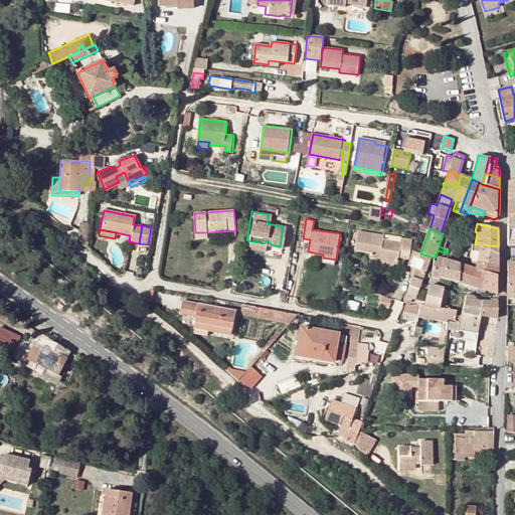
[(355,250),(370,253),(380,254),(379,259),(397,263),(398,256),(409,258),(412,240),(401,238),(401,242),(383,239),(383,235),(358,230),(355,250)]
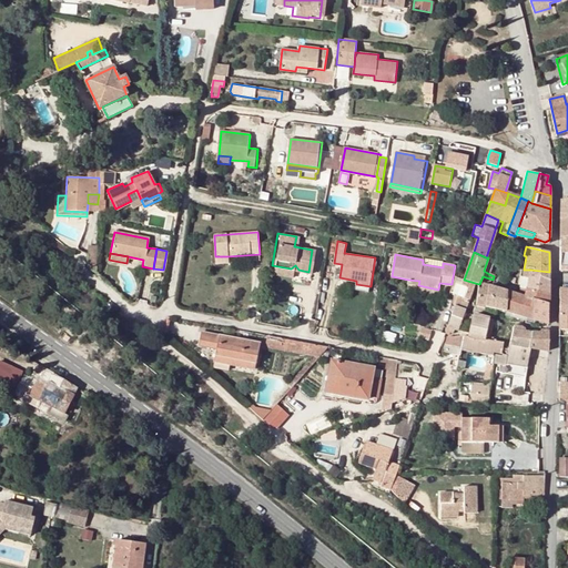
[(424,256),(423,260),(423,264),(443,267),(443,263),(444,261),(424,256)]
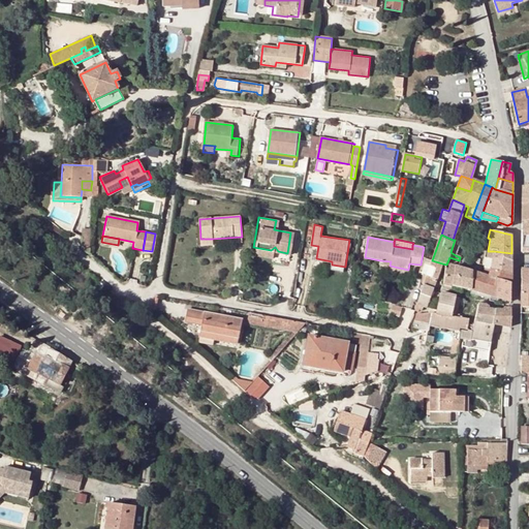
[(460,242),(455,240),(450,252),(456,255),(460,242)]
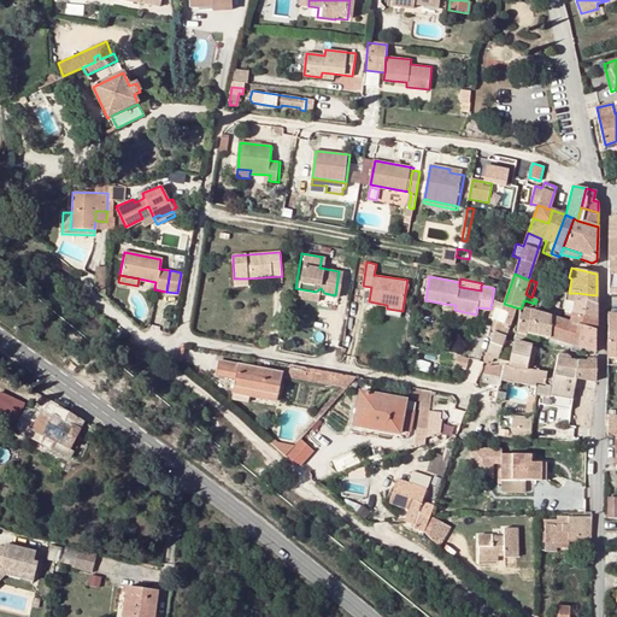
[(576,293),(575,303),(571,315),(595,319),(597,301),(597,295),(576,293)]
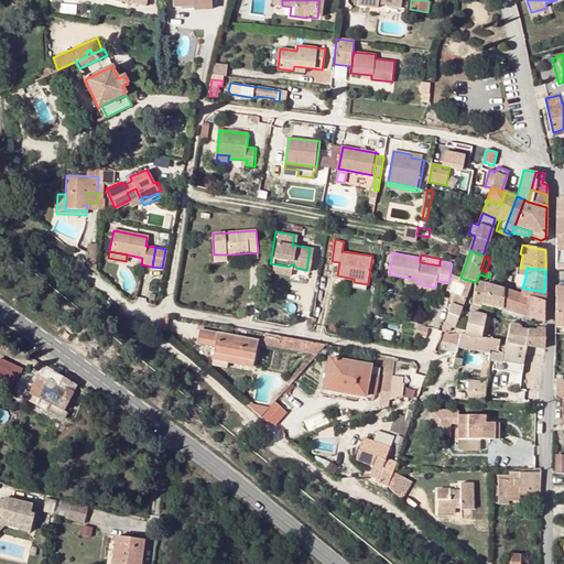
[(472,281),(461,278),(451,305),(462,308),(472,281)]
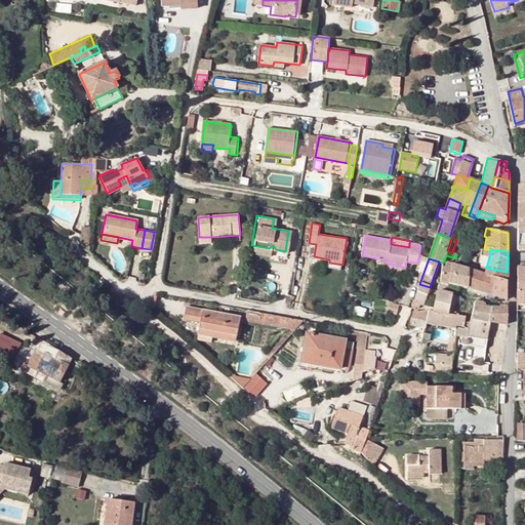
[(449,283),(451,265),(446,263),(445,267),(442,267),(440,282),(449,283)]
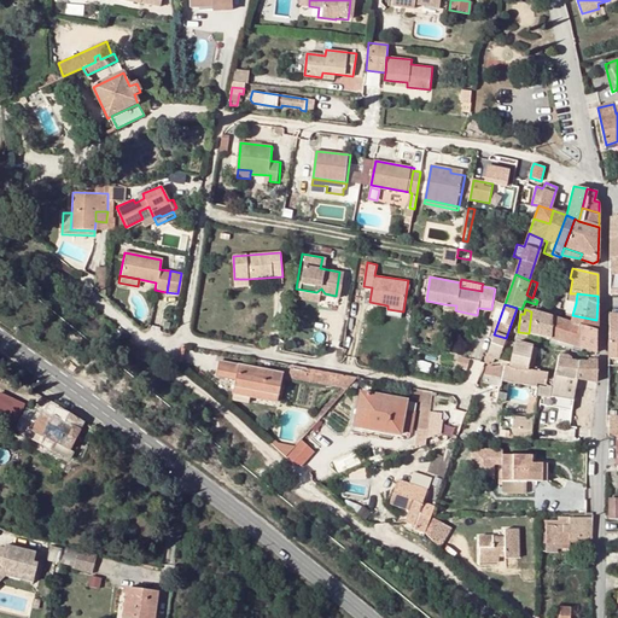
[(477,320),(477,315),(455,310),(455,316),(477,320)]
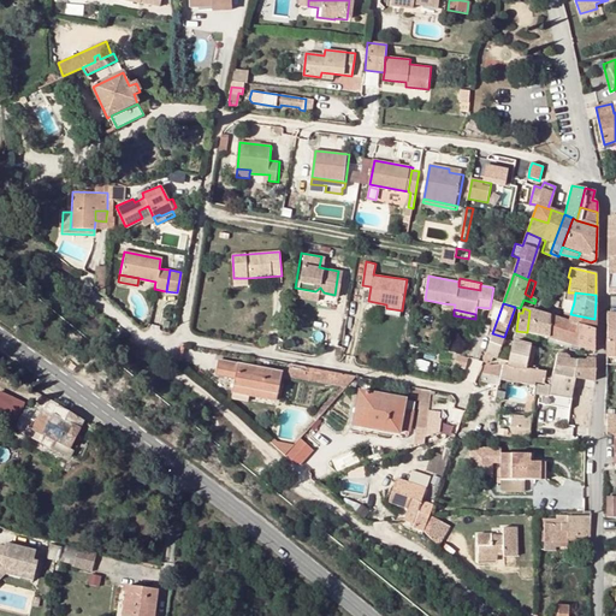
[(540,313),(529,311),(527,332),(538,336),(540,313)]
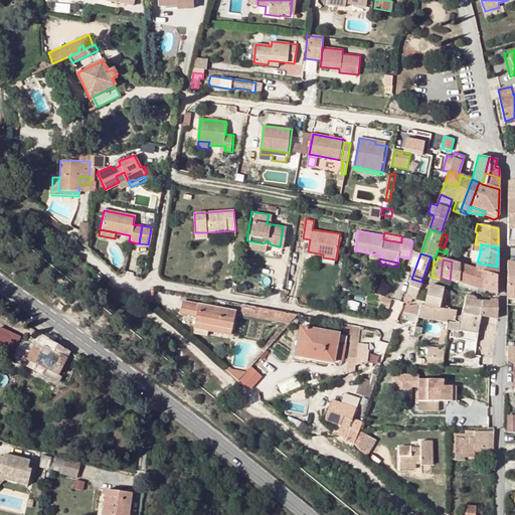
[(497,267),(477,263),(471,261),(469,268),(471,268),(485,272),(497,276),(497,267)]
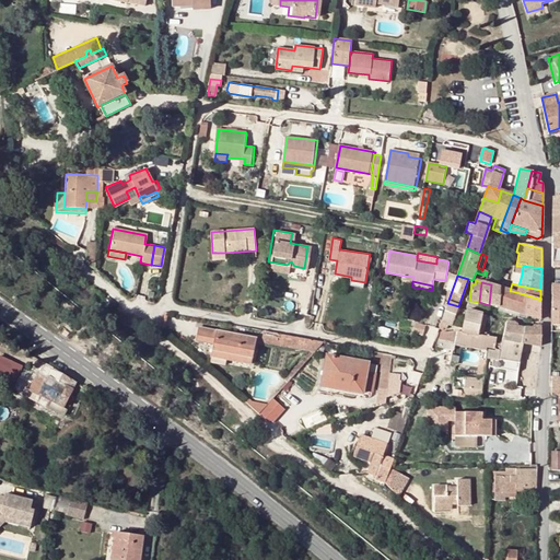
[(496,286),(491,284),(489,305),(498,307),(501,288),(496,286)]
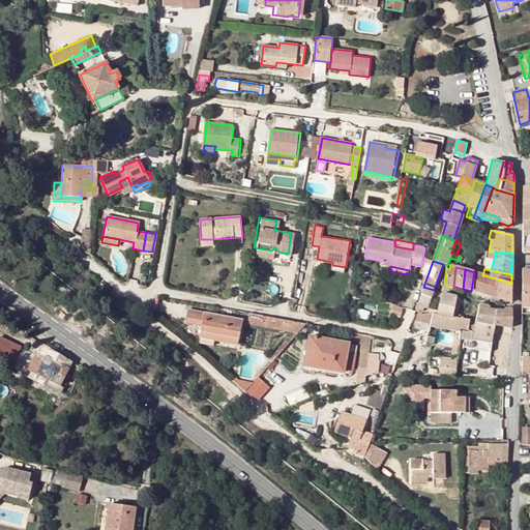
[(479,273),(474,272),(471,291),(482,294),(484,275),(482,275),(479,273)]
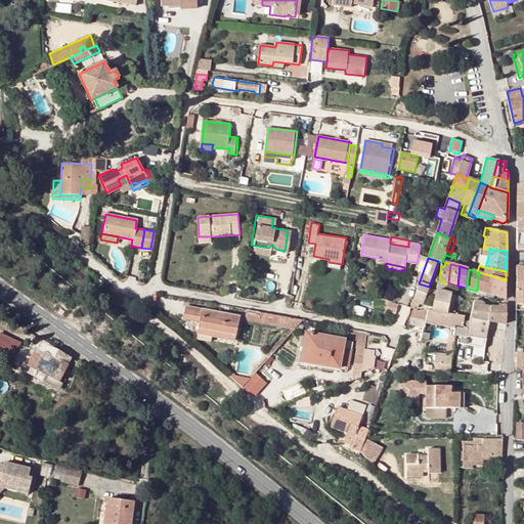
[(491,295),(493,276),(479,272),(477,291),(485,293),(491,295)]
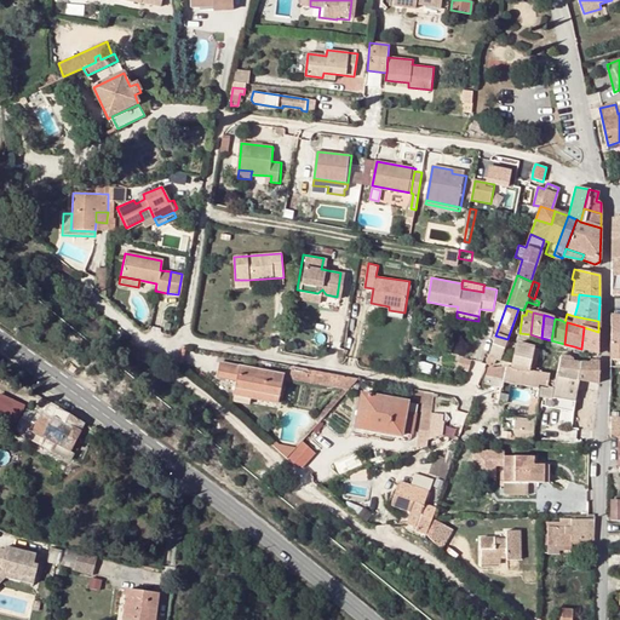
[(598,332),(584,327),(581,349),(598,354),(598,332)]
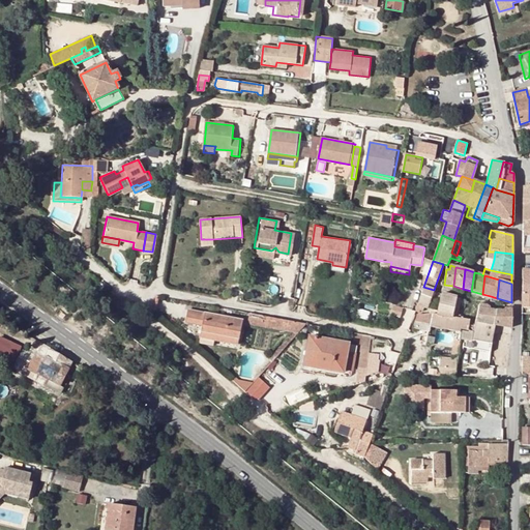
[(434,290),(423,287),(421,294),(428,296),(431,297),(434,290)]
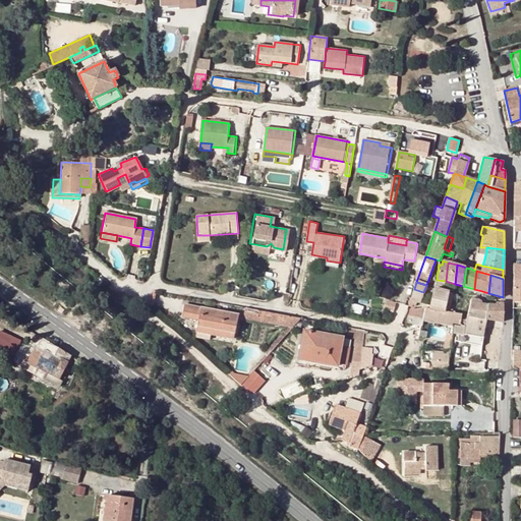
[(482,294),(482,291),(474,289),(463,286),(463,289),(482,294)]
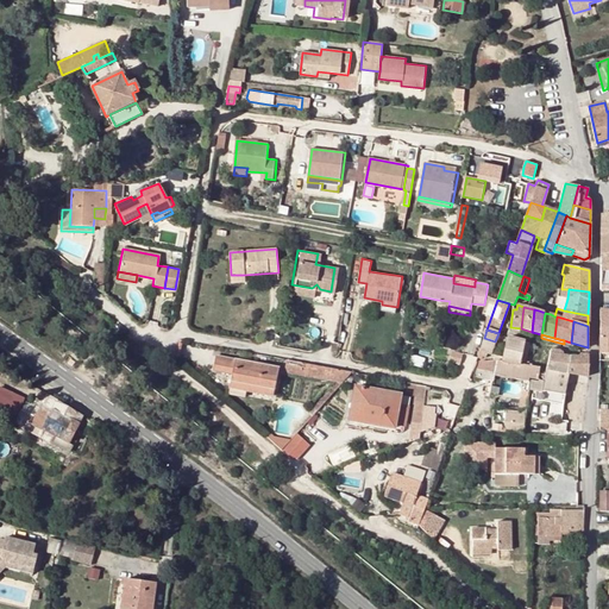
[(502,359),(497,358),(495,372),(493,376),(528,380),(529,375),(537,378),(539,370),(523,365),(519,364),(521,352),(525,341),(508,337),(502,359)]
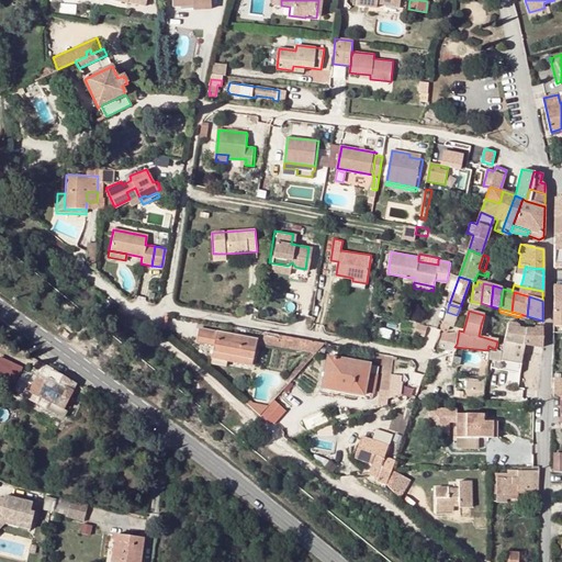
[(447,312),(441,326),(448,328),(453,314),(447,312)]
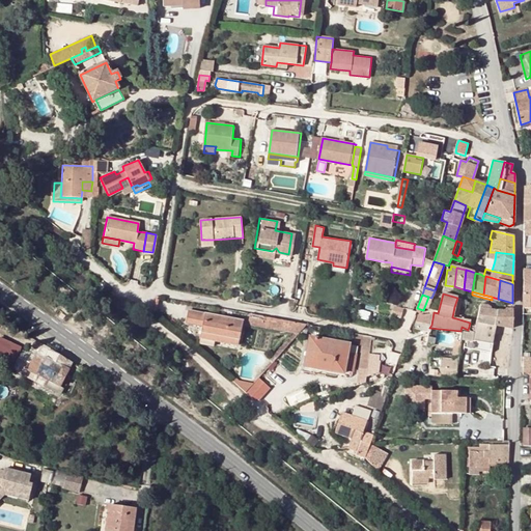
[(496,326),(499,311),(493,310),(493,307),(482,304),(481,305),(480,305),(475,330),(496,333),(512,337),(512,329),(496,326)]
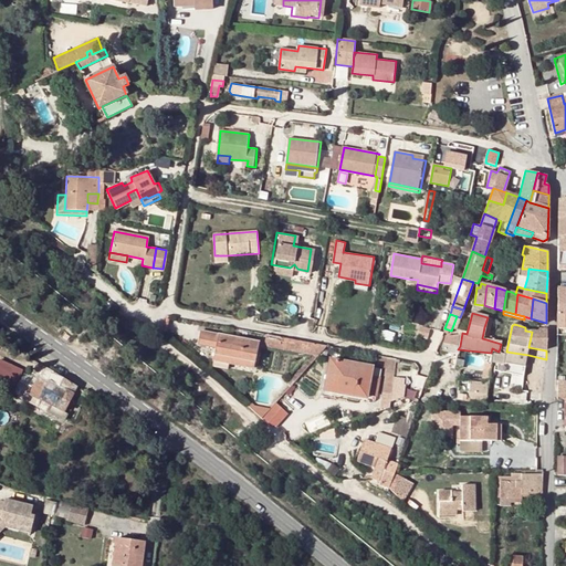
[(444,328),(442,336),(448,338),(451,331),(444,328)]
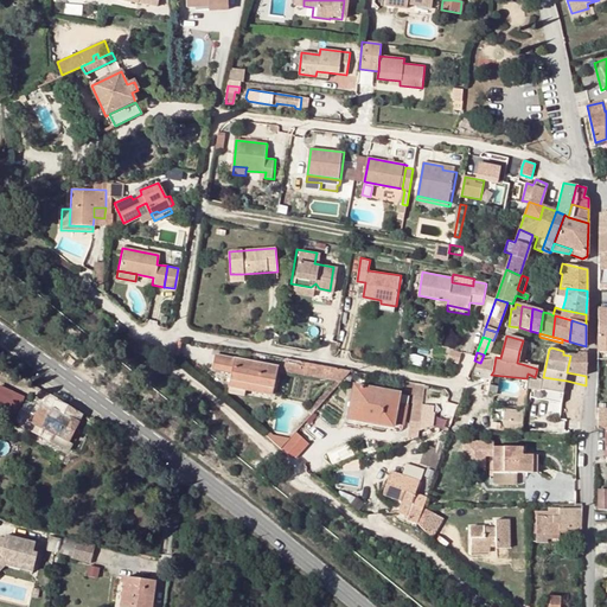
[(577,356),(570,356),(567,372),(586,376),(587,357),(587,353),(580,353),(577,356)]
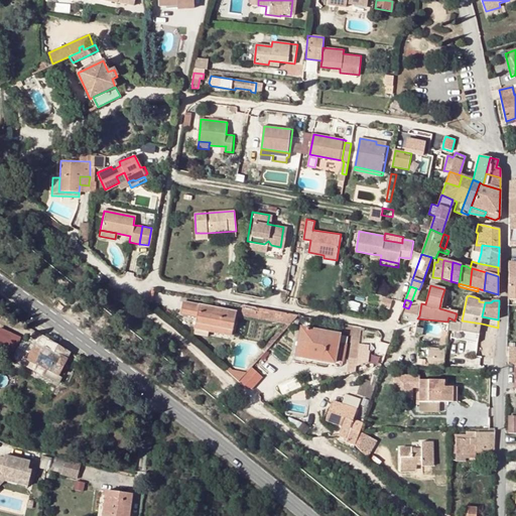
[(212,311),(213,307),(183,301),(181,313),(197,317),(195,329),(230,336),(234,315),(212,311)]
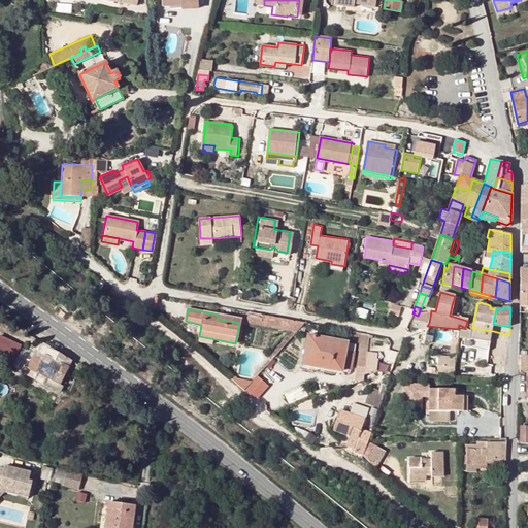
[(305,324),(305,322),(249,311),(249,316),(267,320),(265,326),(293,331),(297,332),(305,324)]
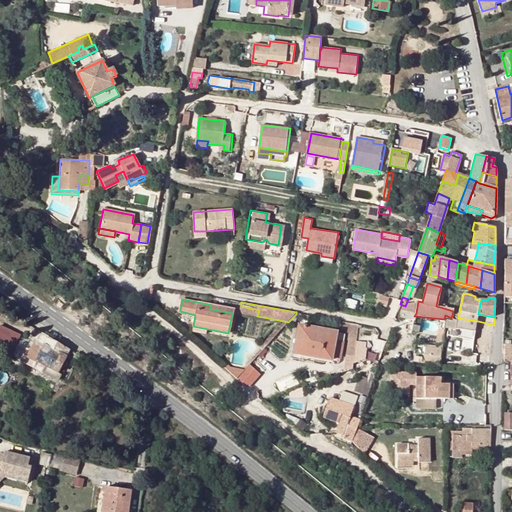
[(233,310),(211,305),(210,309),(232,313),(233,310)]
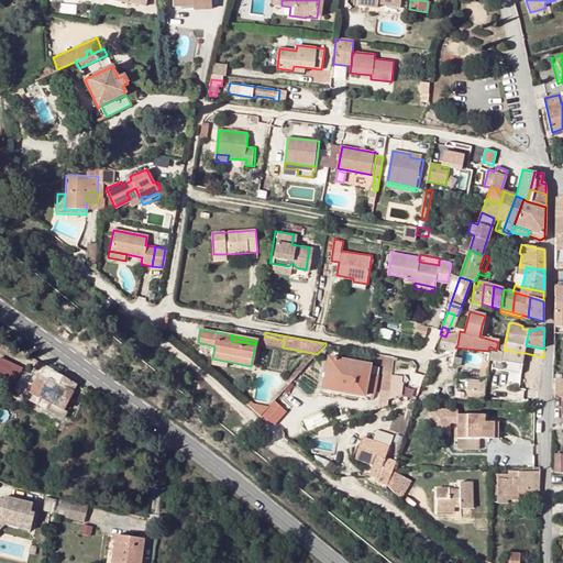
[(285,341),(265,337),(263,344),(283,348),(285,341)]
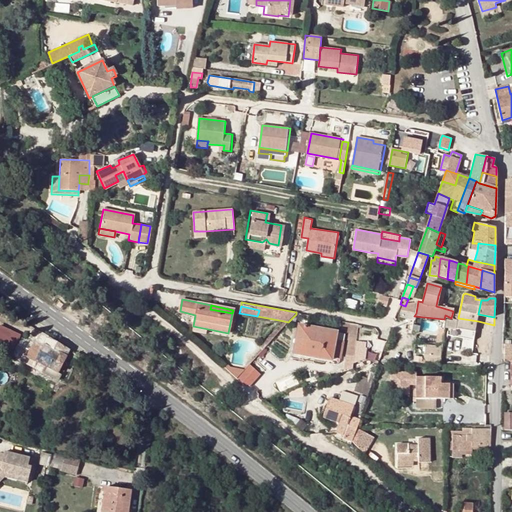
[(457,322),(456,330),(476,333),(478,321),(458,318),(457,322)]
